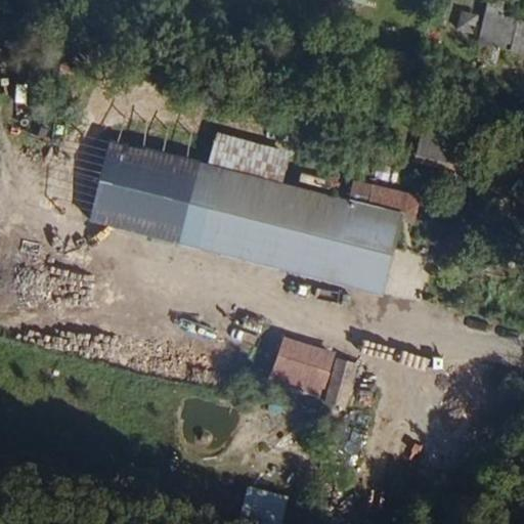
[(462,9),(457,30),(473,34),(478,12),(462,9)]
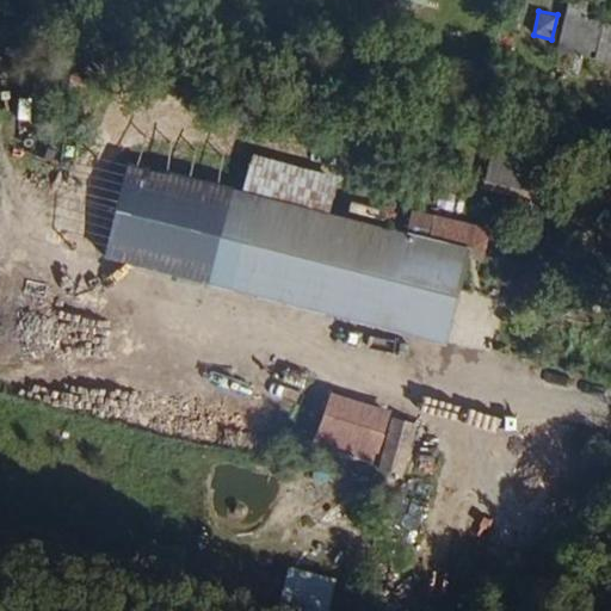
[(610,32),(568,22),(560,57),(610,69),(610,32)]
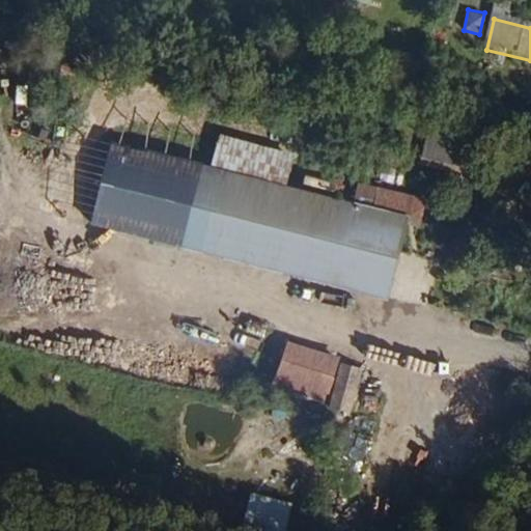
[(432,126),(422,156),(465,170),(475,139),(432,126)]
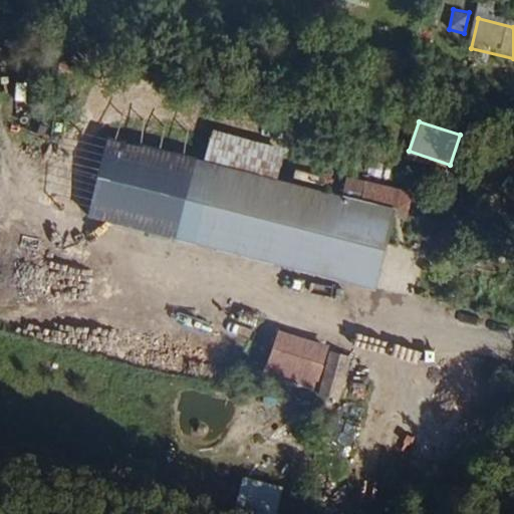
[(332,275),(352,197),(204,161),(185,239),(332,275)]
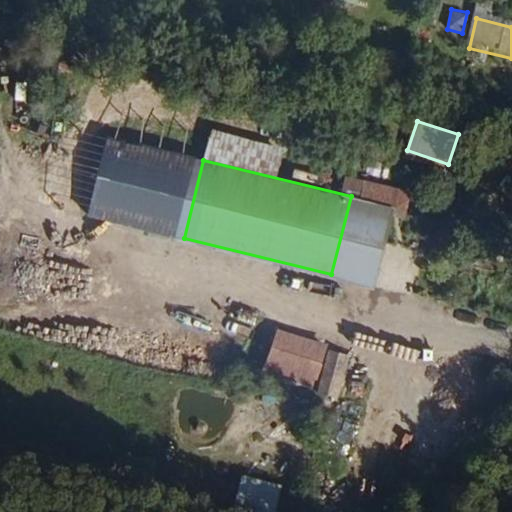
[(381,287),(400,208),(351,196),(331,274),(381,287)]
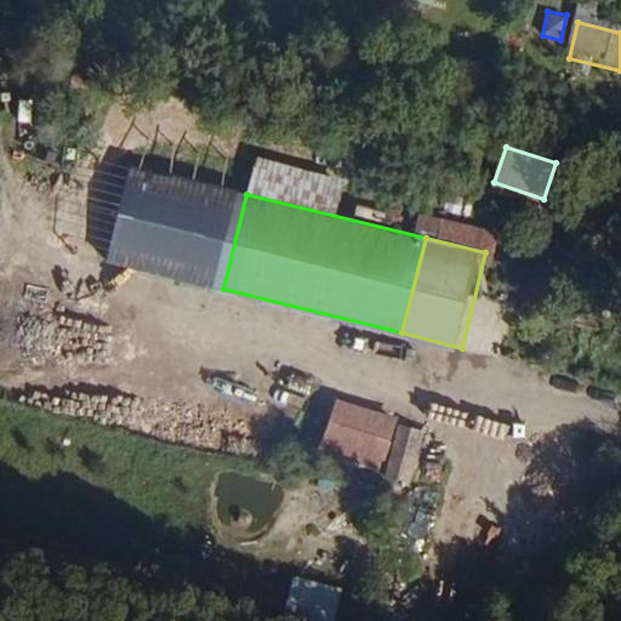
[(381,471),(399,417),(337,396),(319,450),(381,471)]
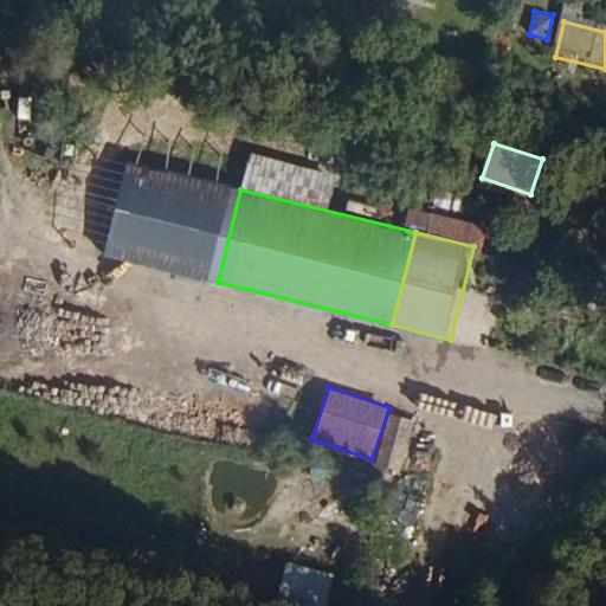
[(411,474),(424,421),(400,416),(388,466),(411,474)]
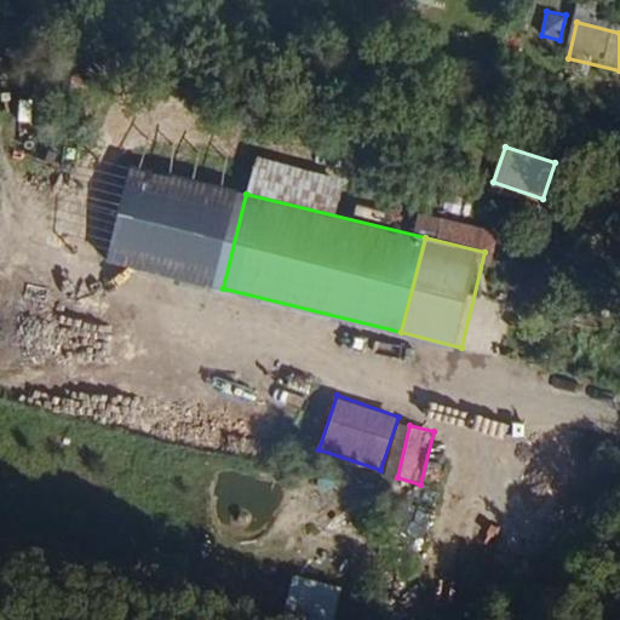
[(293,574),(286,612),(325,619),(333,619),(342,584),(293,574)]
